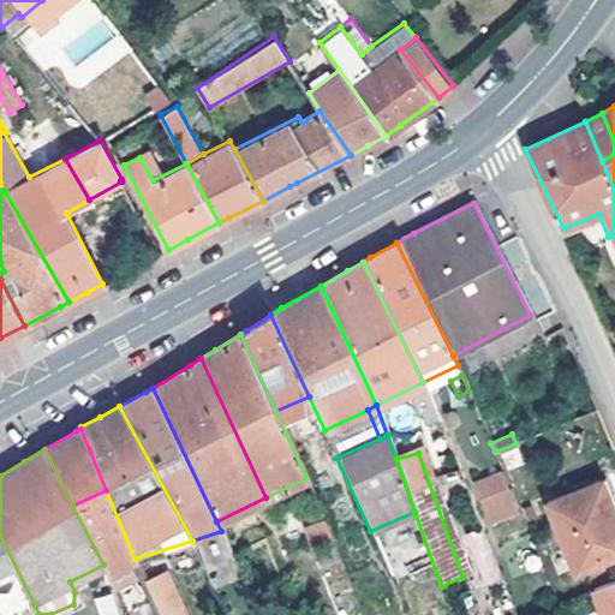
[(487,515),(491,514),(489,507),(509,499),(499,473),(472,485),(482,509),(484,509),(487,515)]
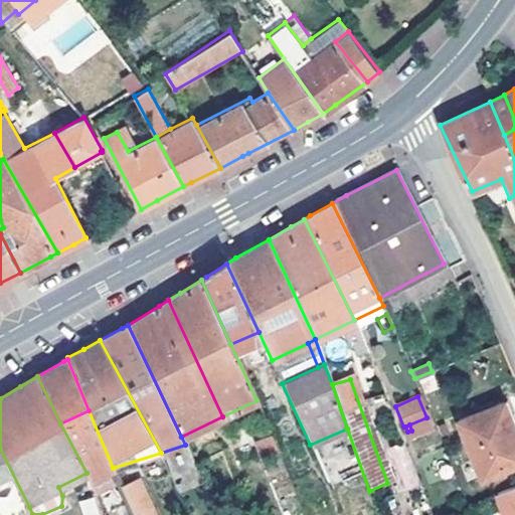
[(480,479),(514,464),(514,434),(501,401),(456,421),(480,479)]
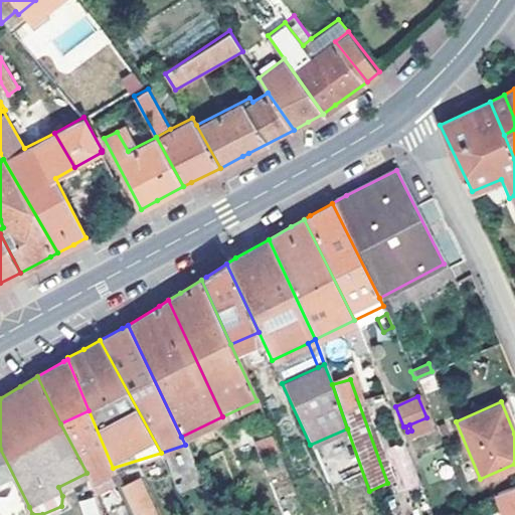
[(89,410),(60,423),(87,473),(90,478),(113,468),(89,410)]
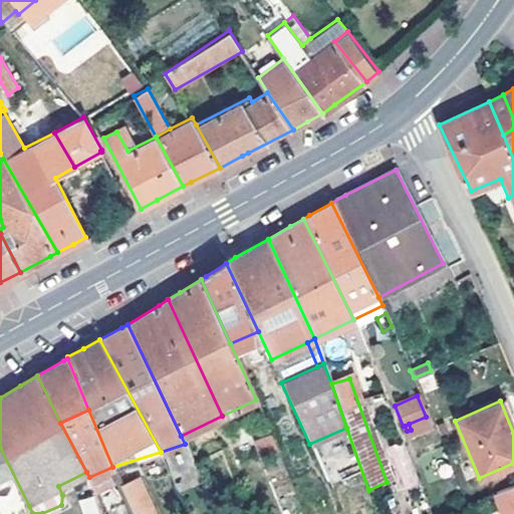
[(269,433),(263,418),(251,423),(257,437),(269,433)]
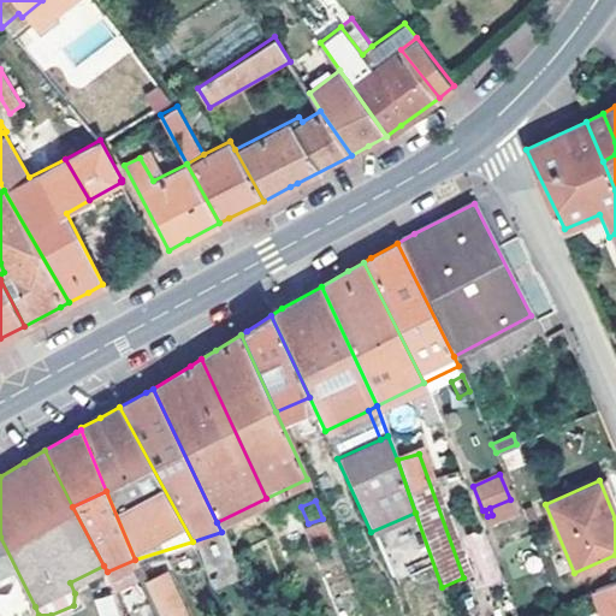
[(515,615),(480,527),(467,533),(486,584),(467,592),(477,615),(515,615)]
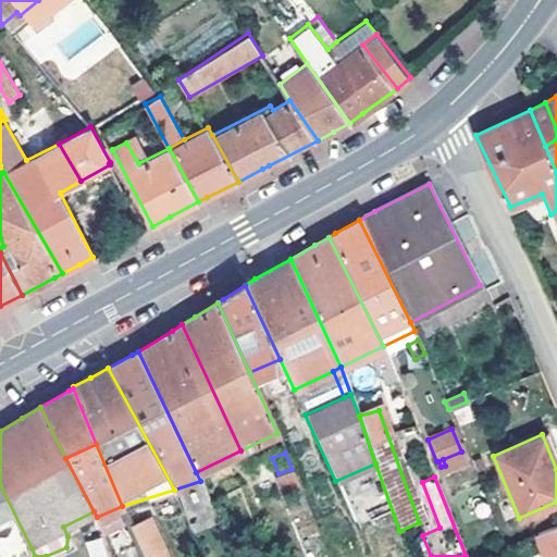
[(0,556),(13,556),(32,548),(0,485),(0,556)]
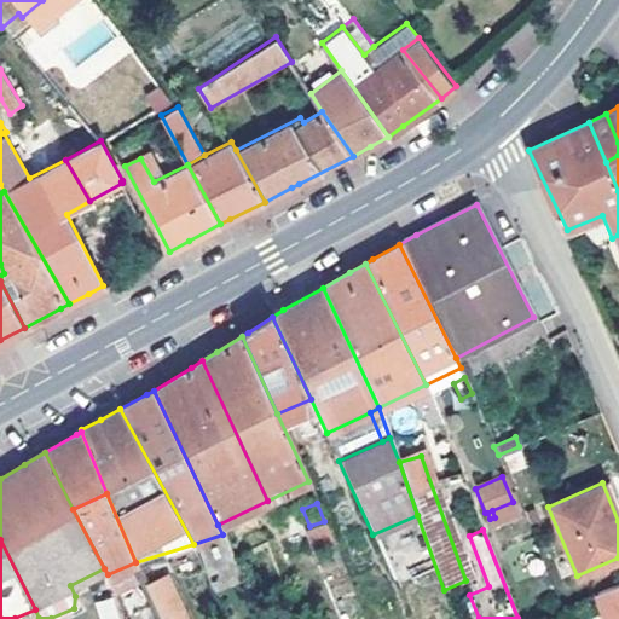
[(179,618),(162,579),(146,588),(160,618),(179,618)]
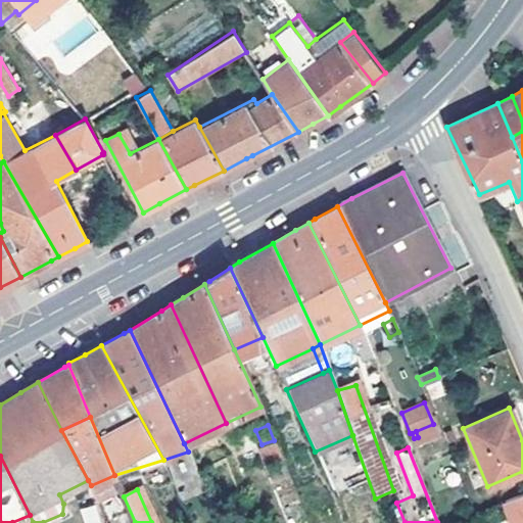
[(522,522),(522,493),(502,504),(510,522),(522,522)]
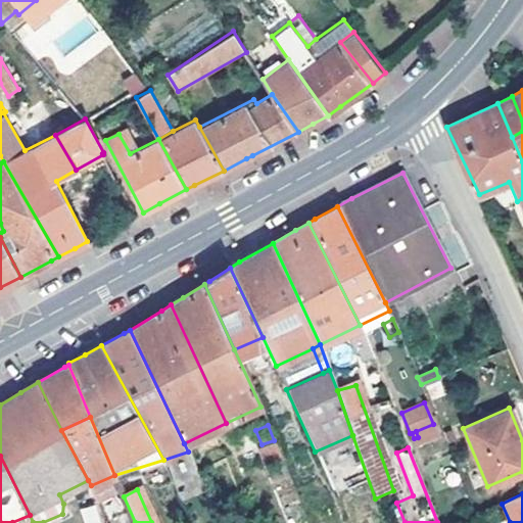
[(102,522),(97,504),(80,509),(83,522),(102,522)]
